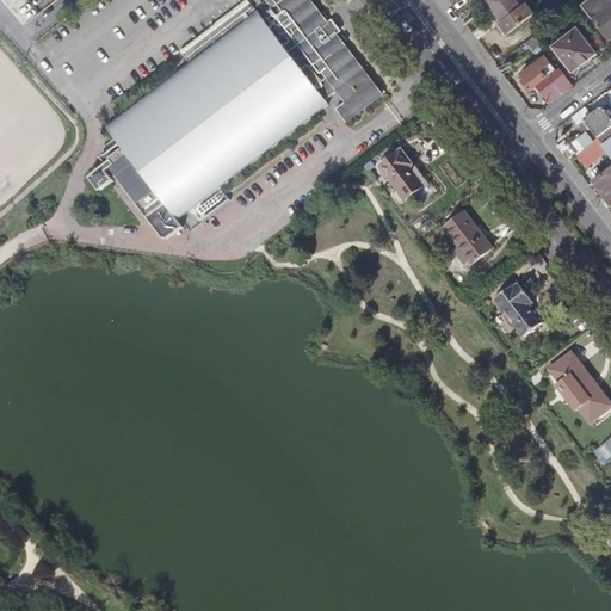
[(251,13),(255,10),(247,0),(246,0),(181,50),(191,63),(109,128),(116,139),(103,148),(107,154),(100,160),(105,166),(91,178),(91,181),(98,191),(102,191),(113,181),(106,173),(110,171),(161,241),(167,241),(183,229),(177,222),(269,152),(328,104),(326,100),(339,90),(347,102),(338,109),(347,122),(382,96),(308,0),(270,0),(276,7),(263,18),(259,13),(253,17),(251,13)]
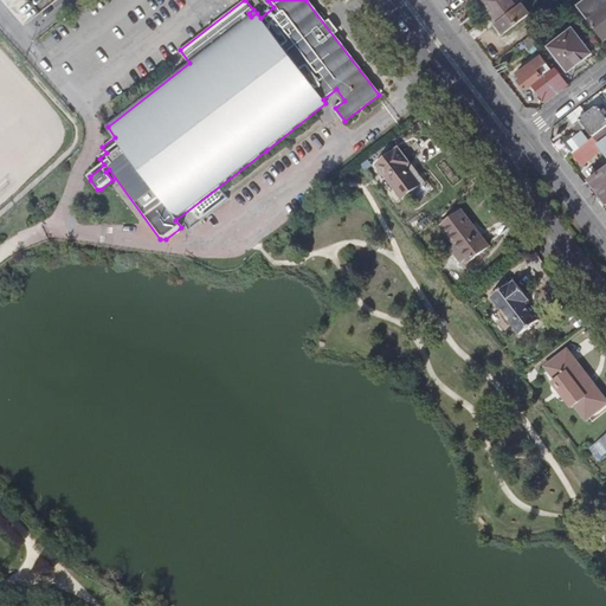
[(497,21),(505,32),(530,13),(522,2),(524,0),(485,0),(501,19),(497,21)]
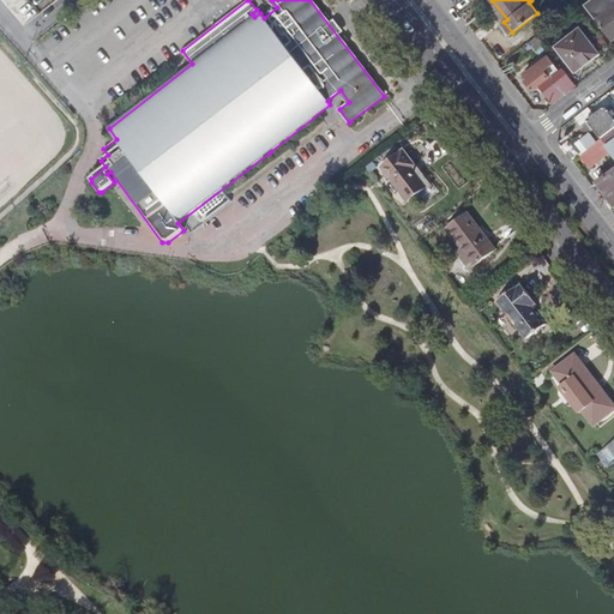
[(612,40),(613,37),(613,0),(589,0),(584,4),(612,40)]
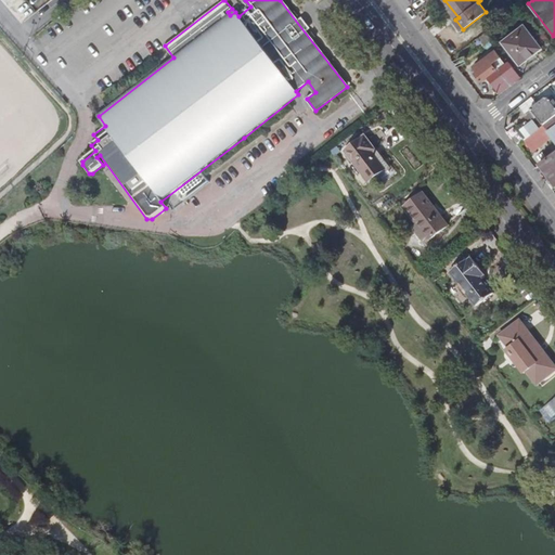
[(520,64),(542,48),(524,25),(502,41),(520,64)]
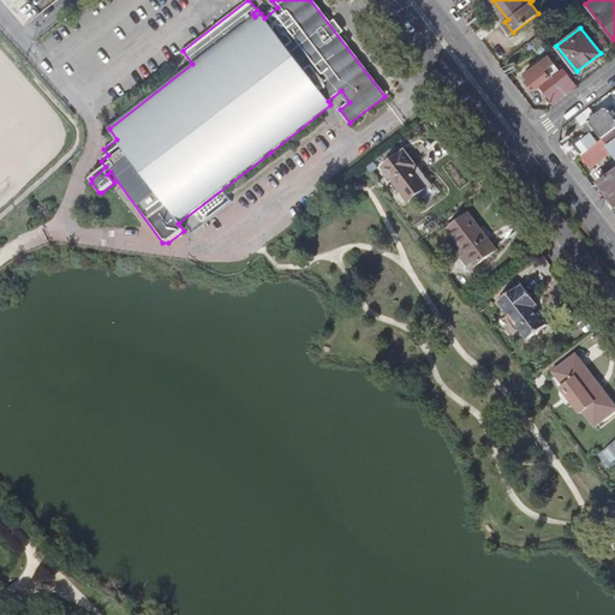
[(547,71),(555,64),(549,55),(526,73),(530,79),(527,81),(535,89),(551,76),(547,71)]
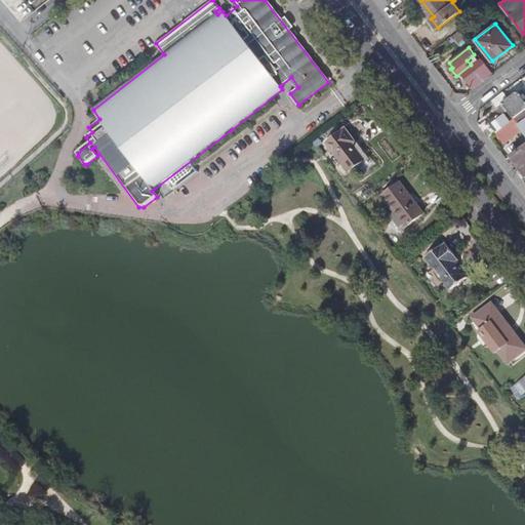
[(492,73),(482,58),(461,75),(473,88),(492,73)]
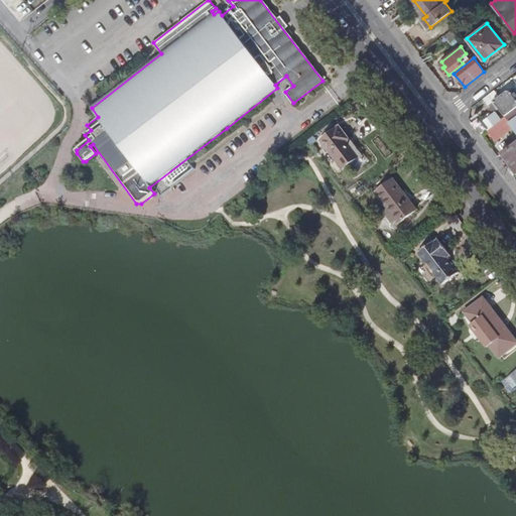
[(505,117),(515,108),(515,100),(509,91),(494,102),(505,117)]
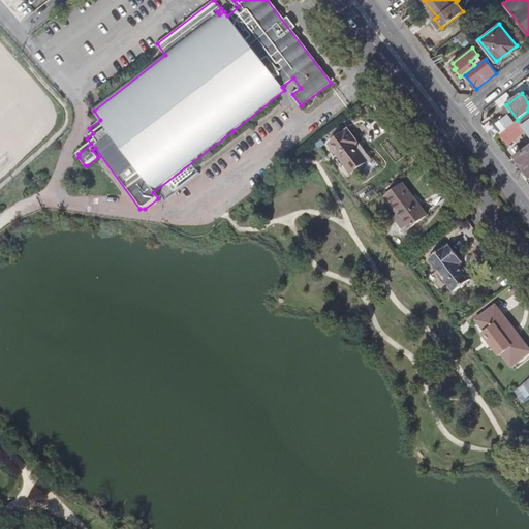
[(528,111),(518,120),(510,126),(517,134),(520,132),(528,144),(528,111)]
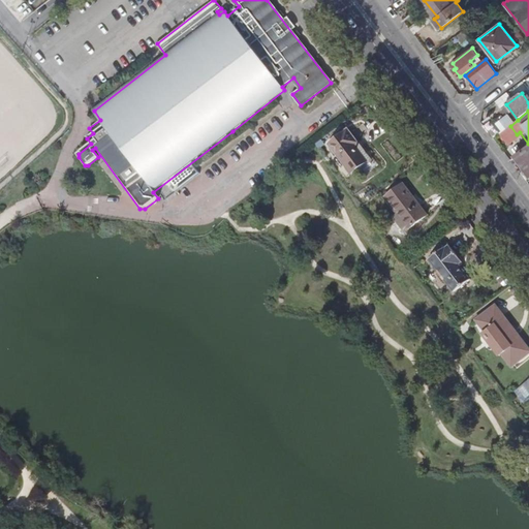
[(500,133),(507,128),(504,124),(497,129),(500,133)]
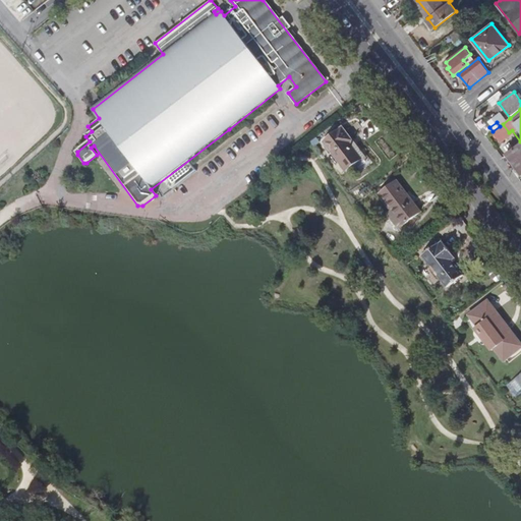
[(346,172),(363,159),(350,141),(352,139),(342,126),(323,141),(346,172)]
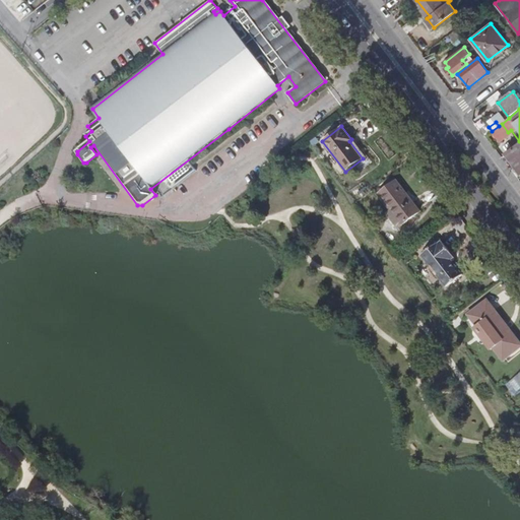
[(519,143),(505,155),(519,175),(519,143)]
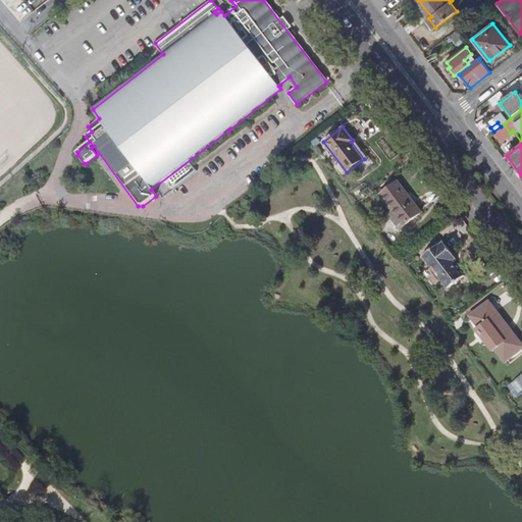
[(400,228),(421,212),(398,181),(380,195),(393,211),(388,214),(400,228)]
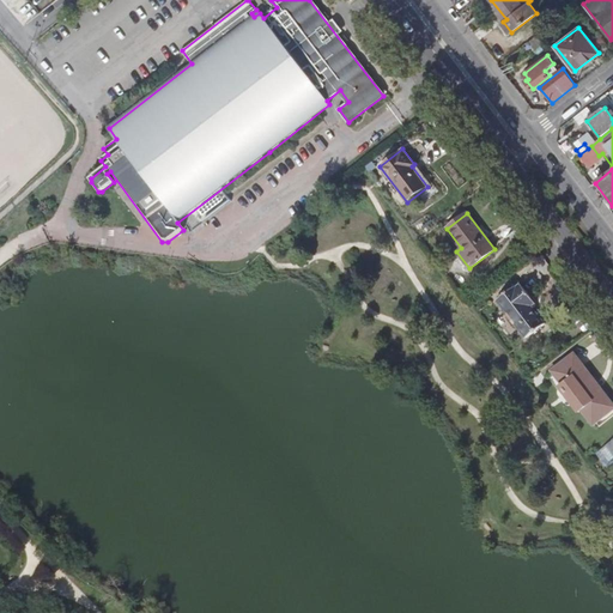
[(532,346),(551,331),(538,314),(542,310),(521,284),(517,286),(497,301),(532,346)]
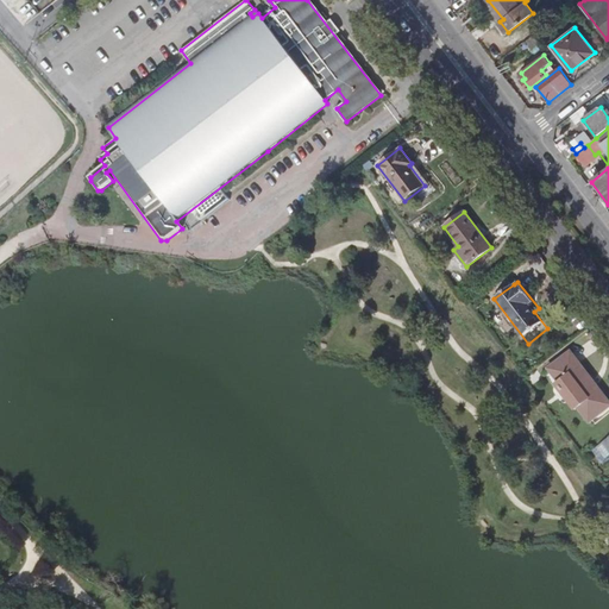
[(590,422),(608,407),(608,401),(571,351),(548,369),(590,422)]
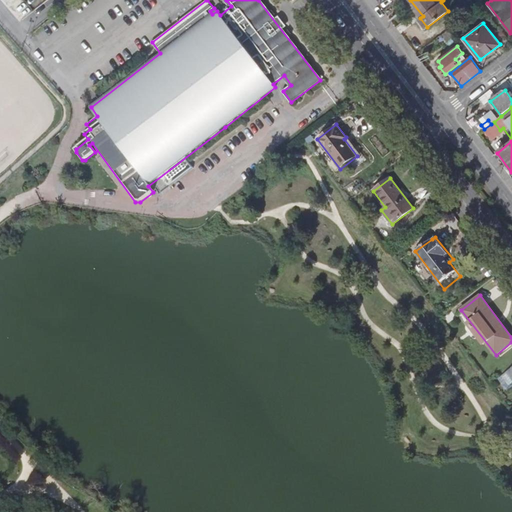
[(511,367),(498,379),(507,391),(511,387),(511,367)]
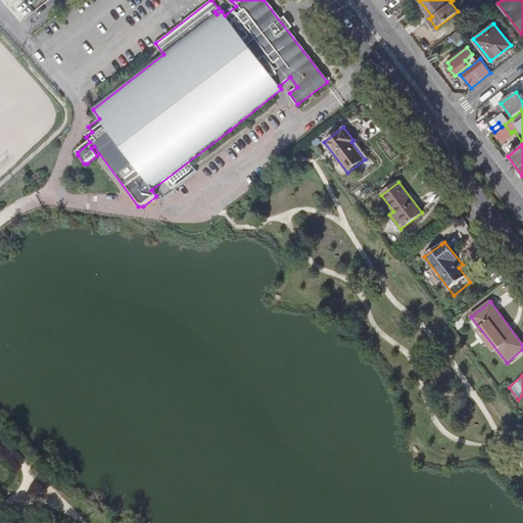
All buildings are outlined.
